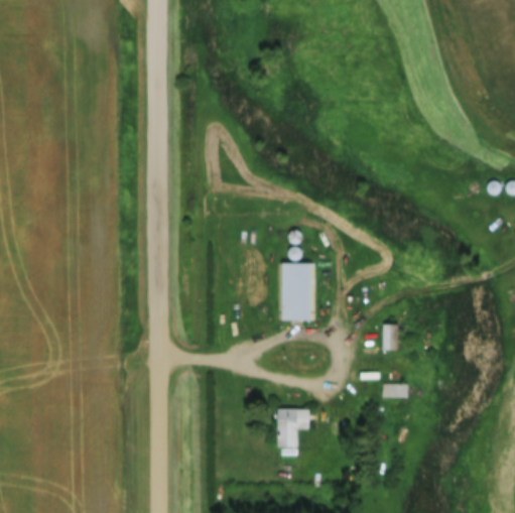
[(499,194),(499,184),(491,184),(490,193),(499,194)]
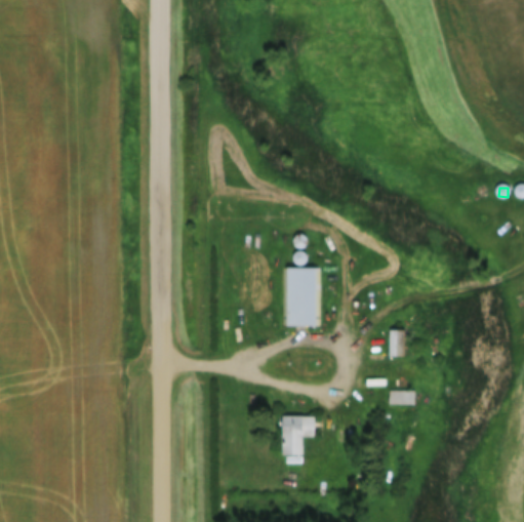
[(282,327),(317,327),(317,267),(282,267),(282,327)]
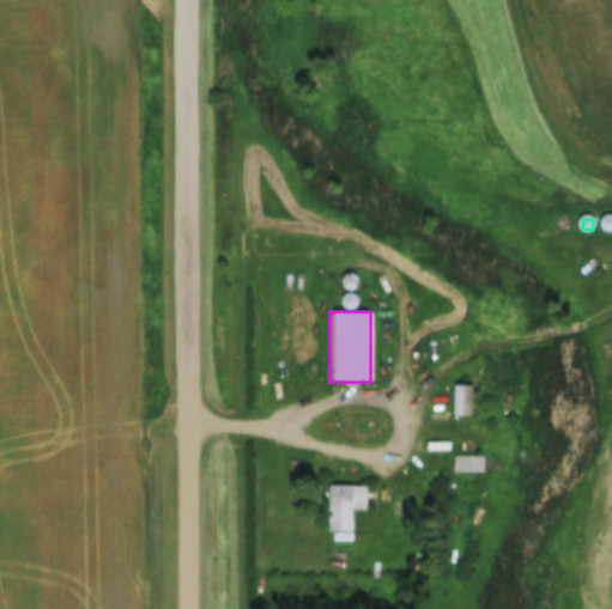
[(472,418),(472,385),(454,385),(454,418),(472,418)]
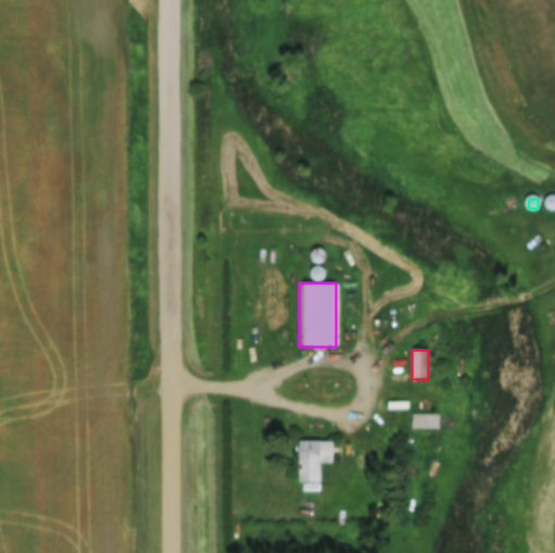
[(439,414),(412,414),(412,429),(439,429),(439,414)]
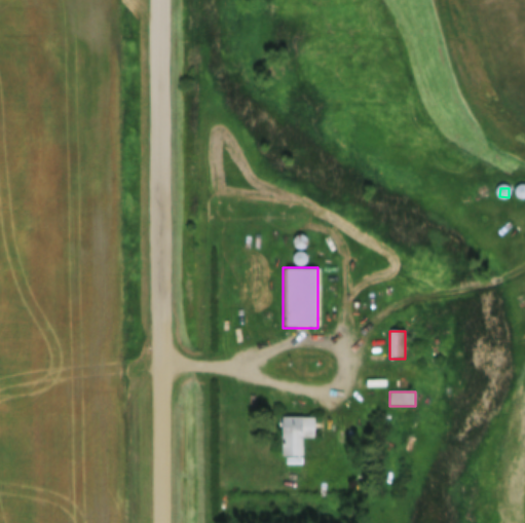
[(316,438),(316,417),(283,417),(283,457),(304,457),(304,438),(316,438)]
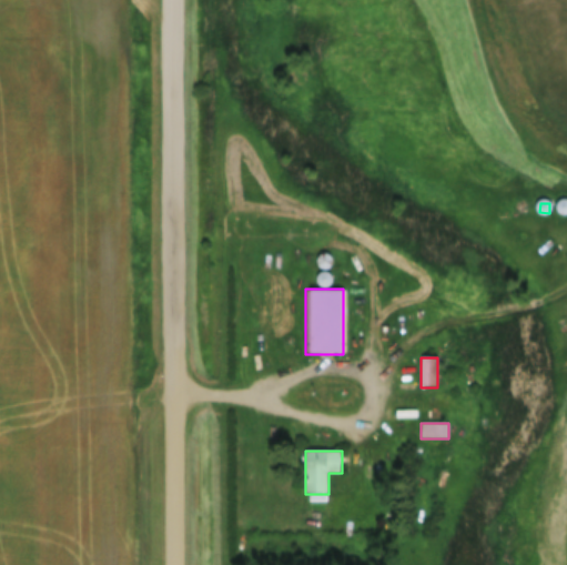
All buildings are outlined.
